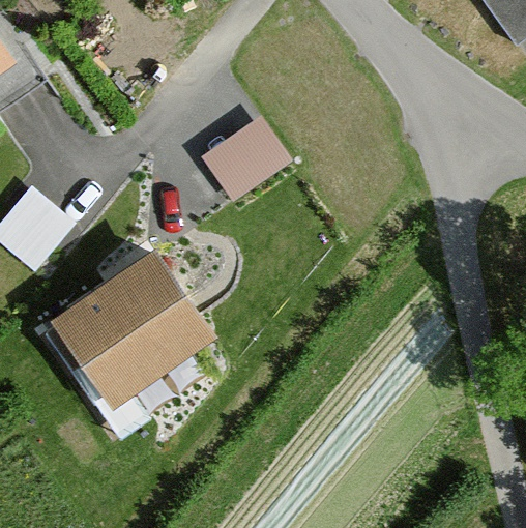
[(508,55),(525,40),(525,0),(470,0),(468,2),(508,55)]
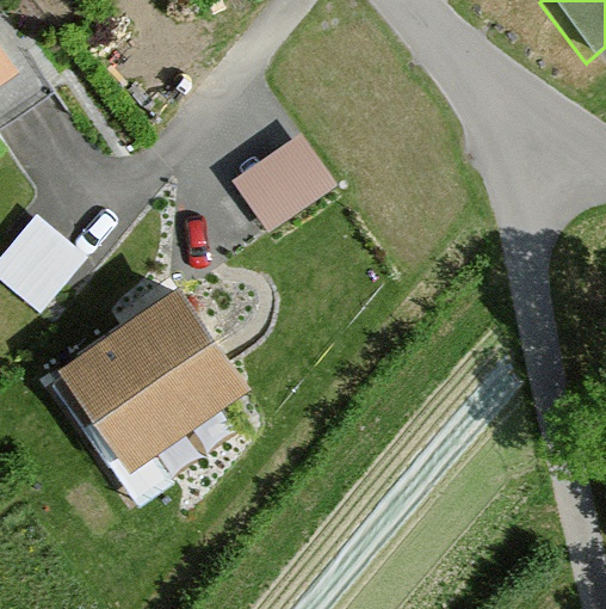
[(0,91),(10,85),(0,69),(0,91)]
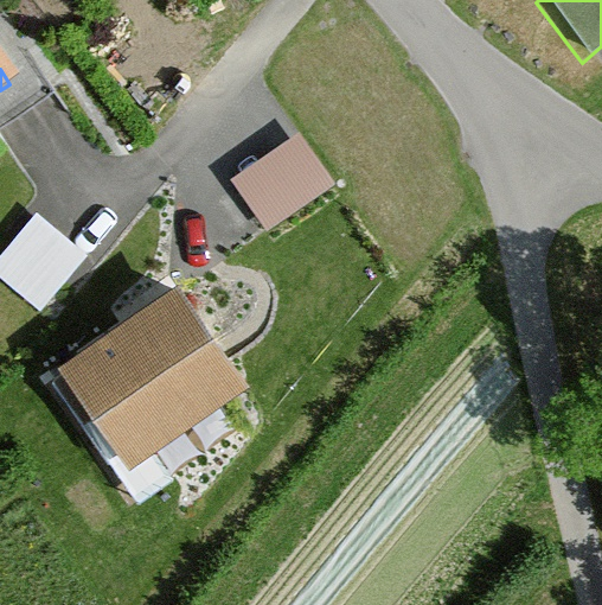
[(287,140),(222,183),(250,225),(315,183),(287,140)]
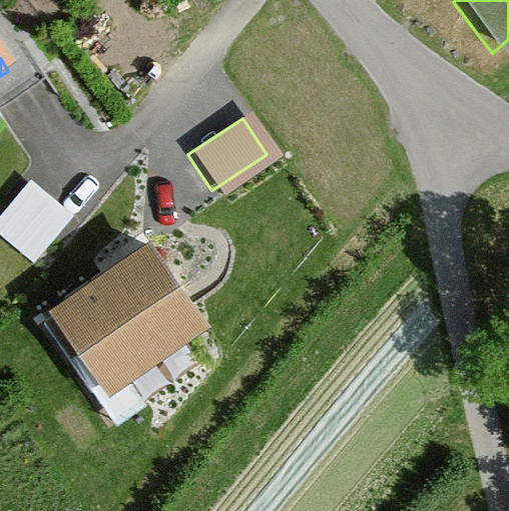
[(27,183),(0,214),(0,231),(29,257),(64,214),(27,183)]
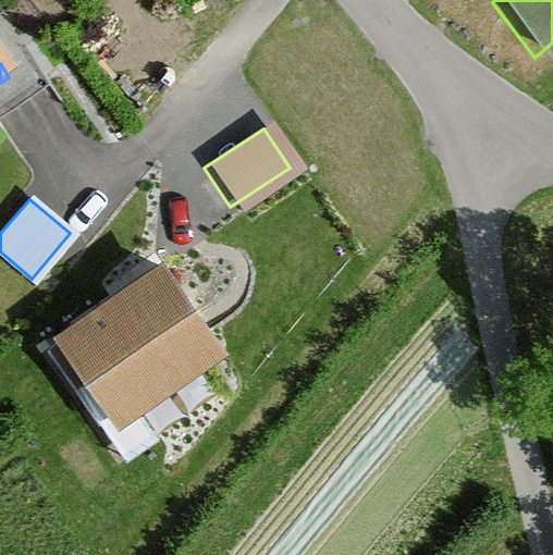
[(164,260),(51,337),(119,436),(233,359),(164,260)]
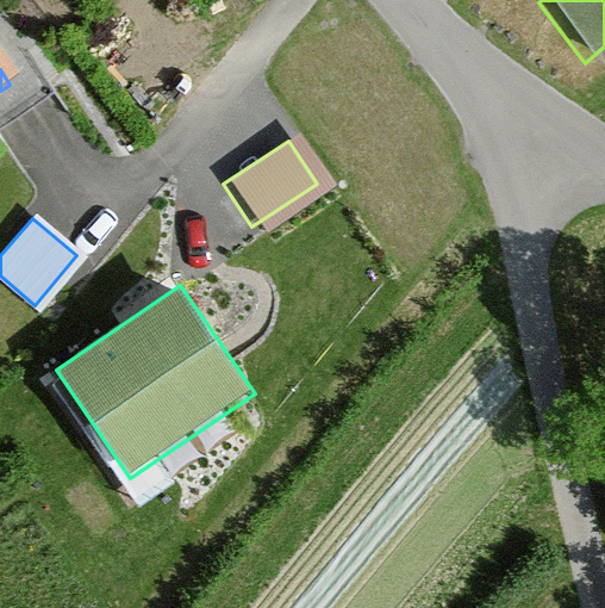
All buildings are outlined.
